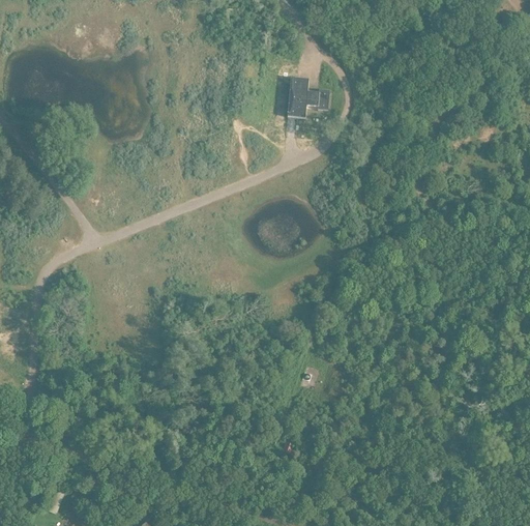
[(307,78),(296,77),(291,76),(288,115),(304,116),(305,104),(316,105),(316,108),(327,108),(328,89),(318,88),(318,90),(306,90),(307,78)]
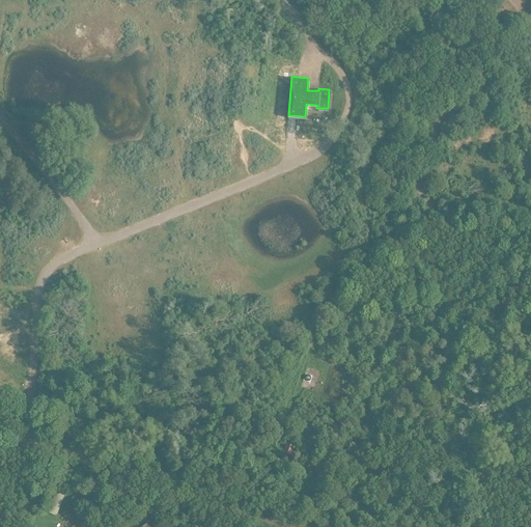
[(311,372),(304,370),(301,381),(303,381),(304,378),(309,380),(311,372)]
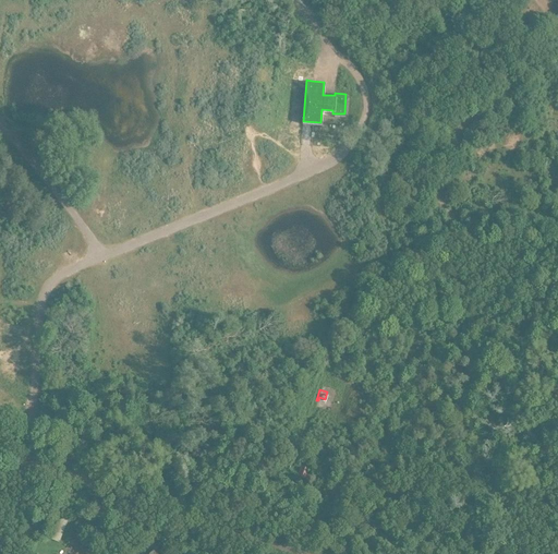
[(305,477),(308,466),(300,462),(296,473),(305,477)]
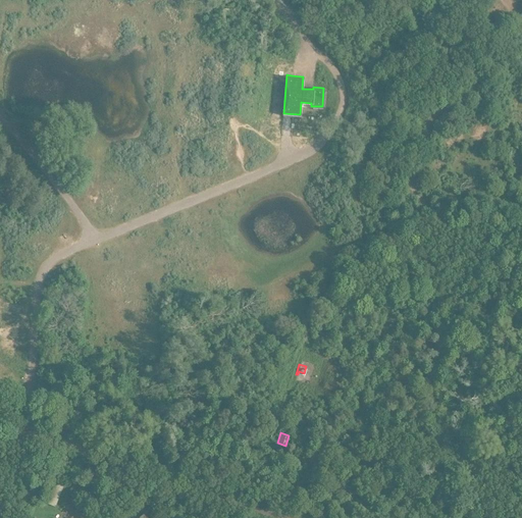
[(49,498),(54,500),(59,484),(60,484),(62,480),(56,478),(49,498)]
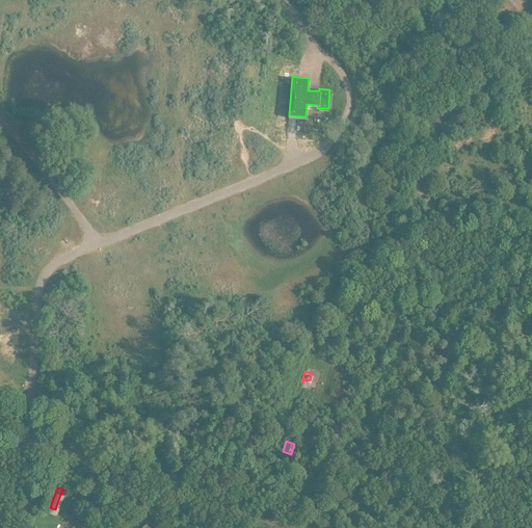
[(112,494),(132,501),(135,495),(114,487),(112,494)]
